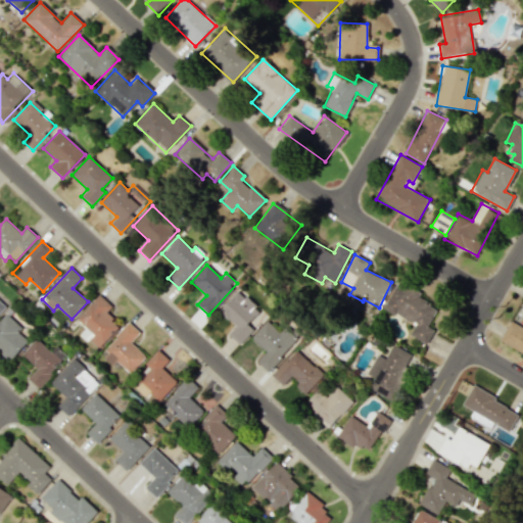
[(383,308),(415,324),(410,335),(427,344),(434,329),(428,326),(439,303),(396,283),(383,308)]
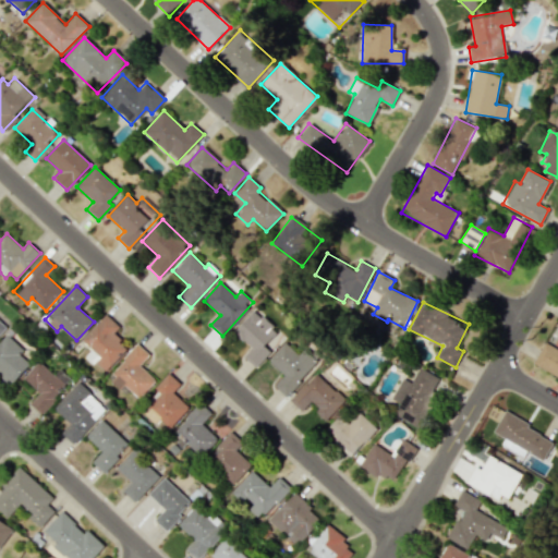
[(233,332),(251,349),(243,356),(255,368),(270,352),(266,347),(279,332),(254,310),(233,332)]
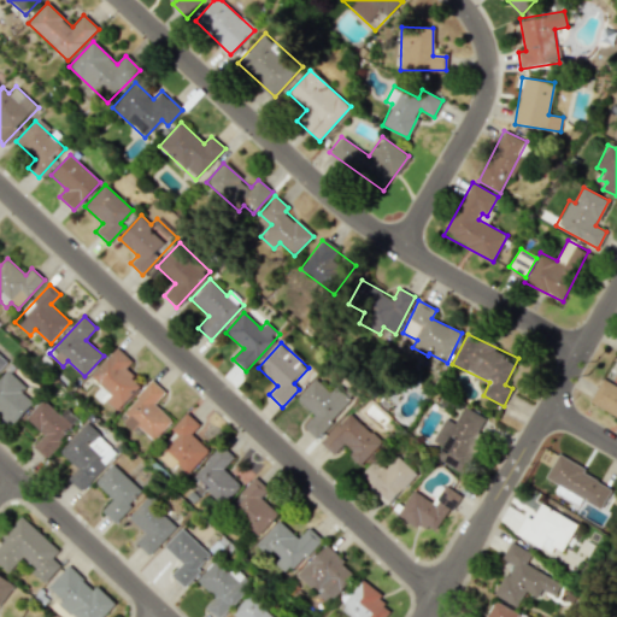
[(141,385),(125,369),(131,362),(117,347),(90,376),(101,387),(95,394),(116,412),(141,385)]
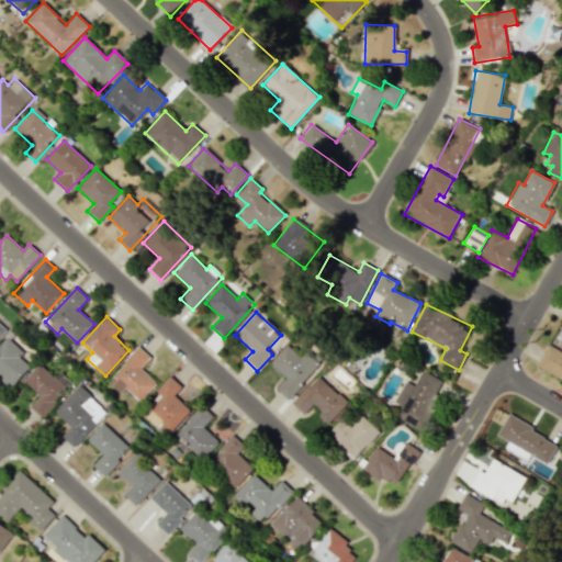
[(0,378),(11,388),(31,367),(21,358),(24,353),(8,337),(0,345),(0,378)]
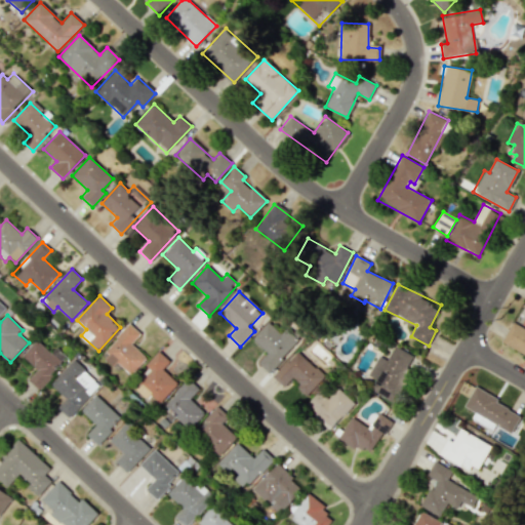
[(267,353),(258,363),(269,372),(300,336),(288,325),(280,333),(268,322),(252,339),(267,353)]
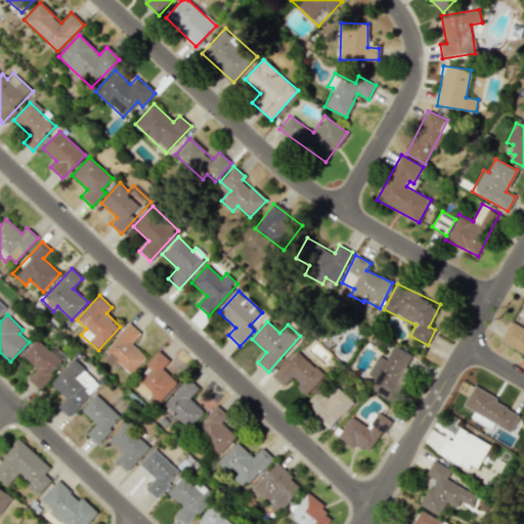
[(500,342),(523,354),(523,328),(511,321),(500,342)]
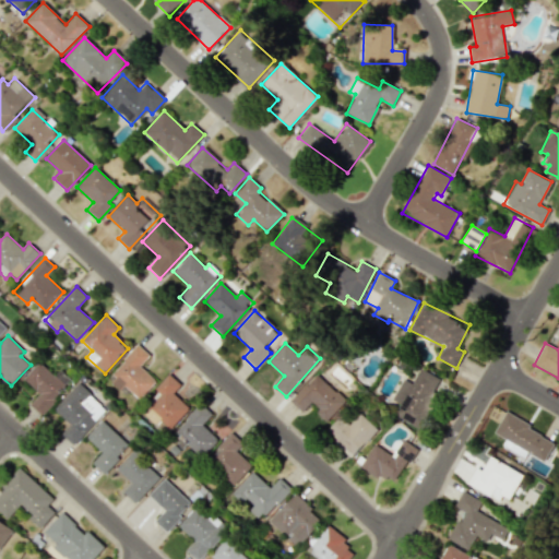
[(140,366),(150,356),(138,345),(106,379),(119,391),(125,385),(139,399),(155,381),(140,366)]
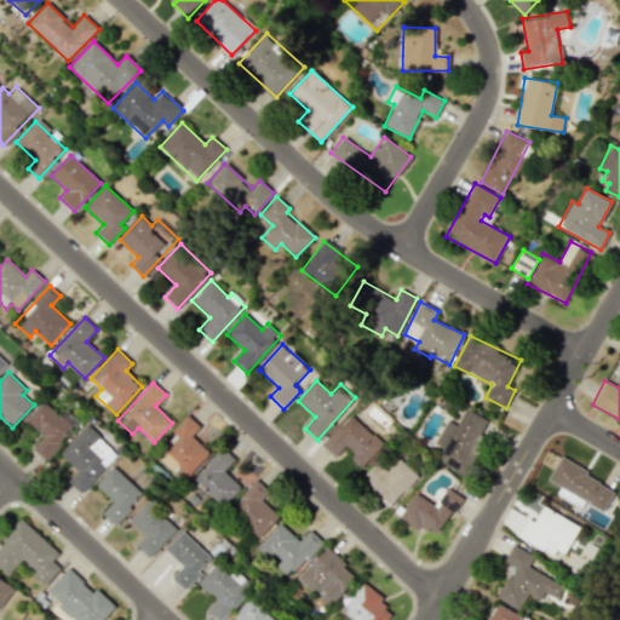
[(44,436),(33,448),(45,459),(79,422),(67,409),(61,417),(44,401),(26,420),(44,436)]
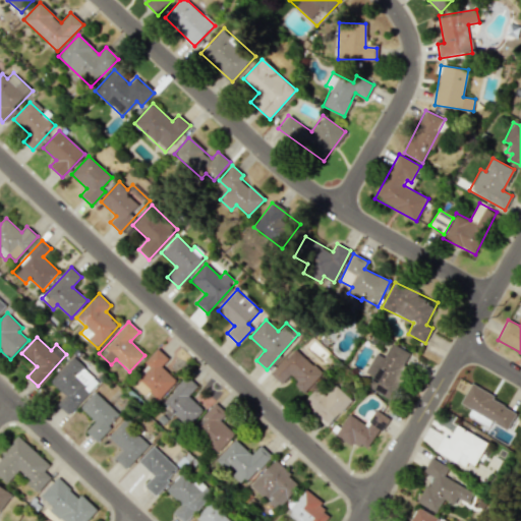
[(365,372),(372,377),(366,387),(390,399),(412,354),(391,343),(384,357),(375,353),(365,372)]
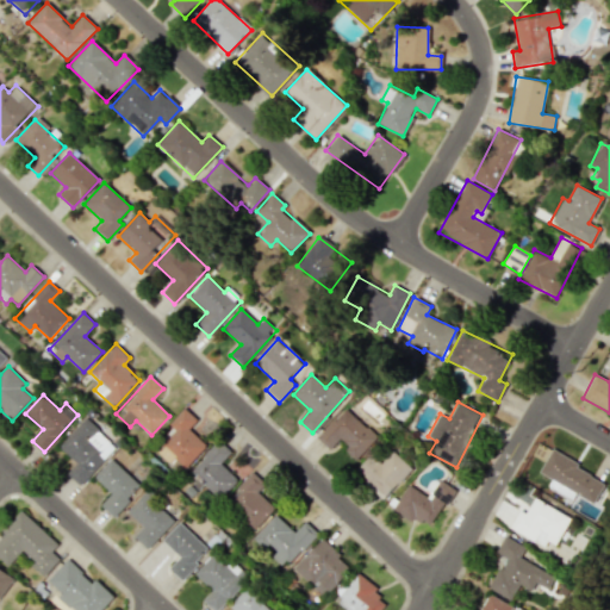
[(317,437),(330,449),(337,441),(356,459),(377,437),(344,408),(317,437)]
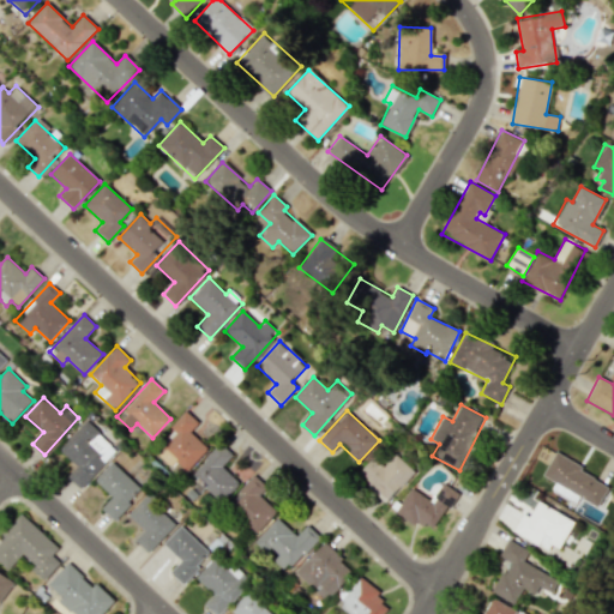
[(186,471),(208,449),(190,432),(198,422),(188,413),(154,451),(170,467),(175,462),(186,471)]
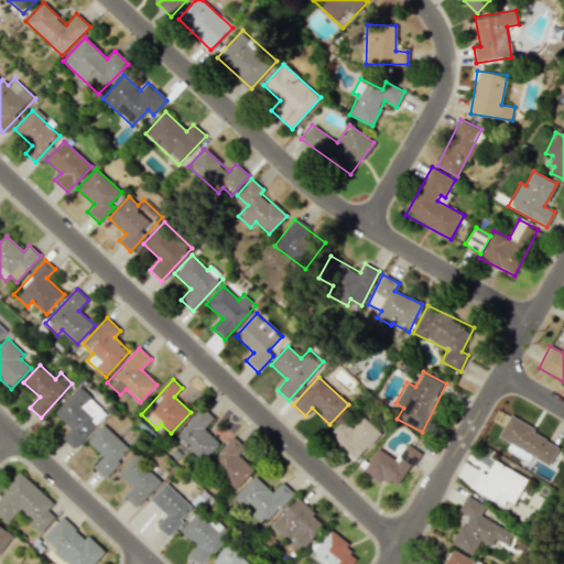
[(107,413),(78,387),(54,412),(71,429),(62,437),(74,448),(107,413)]
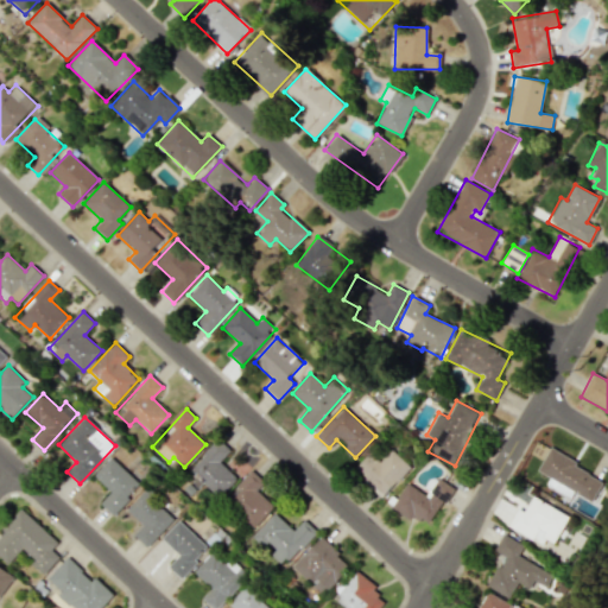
[(230,451),(217,439),(189,469),(219,498),(236,479),(220,462),(230,451)]
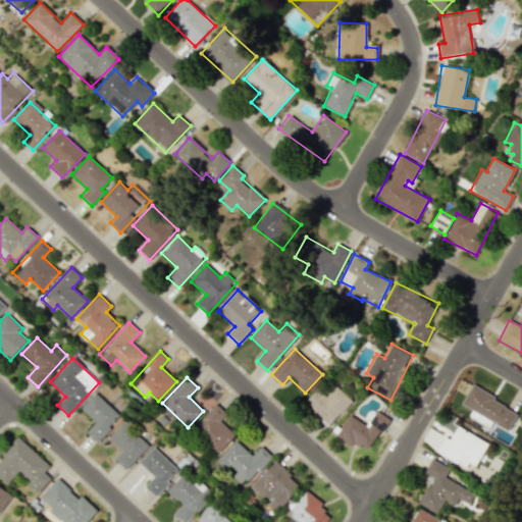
[(352,401),(335,385),(326,397),(318,388),(304,404),(328,426),(352,401)]
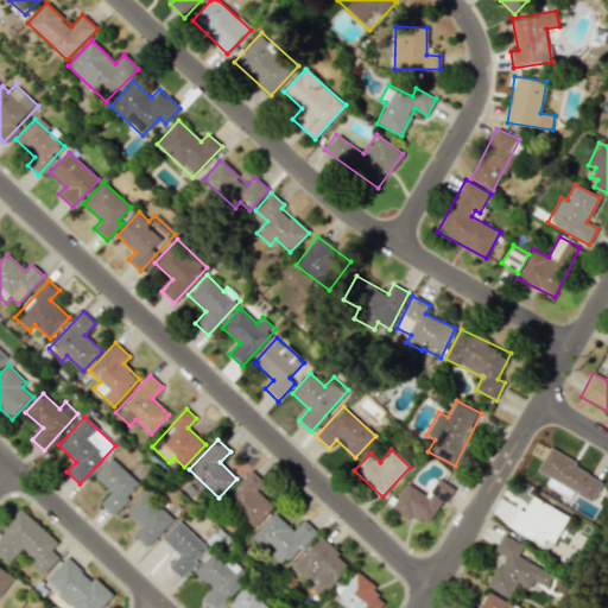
[(538,472),(550,477),(546,485),(572,499),(569,506),(587,517),(606,480),(549,450),(538,472)]
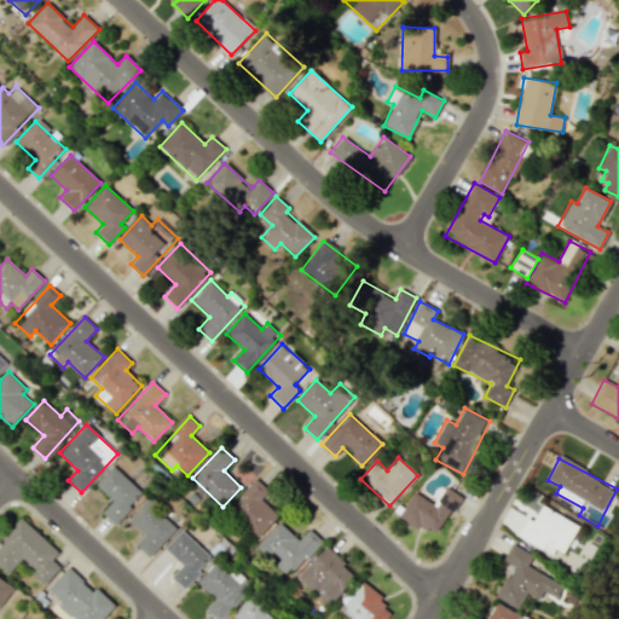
[(114,525),(143,493),(113,466),(96,484),(113,501),(102,513),(114,525)]
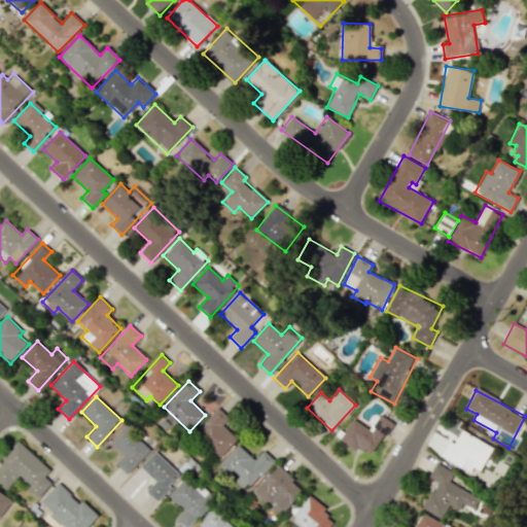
[(221,457),(244,432),(217,408),(204,421),(208,425),(198,435),(221,457)]
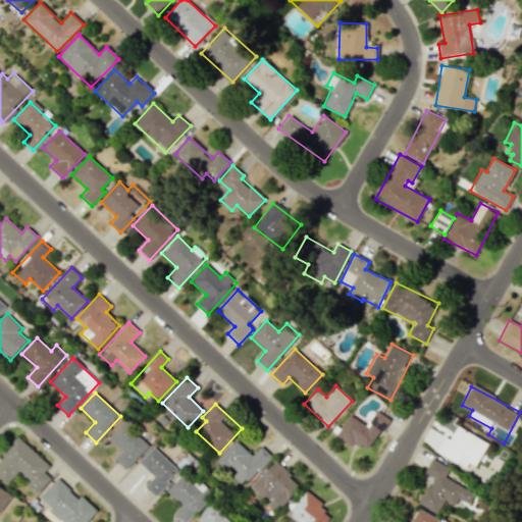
[(349,415),(336,434),(367,454),(388,418),(374,409),(365,424),(349,415)]
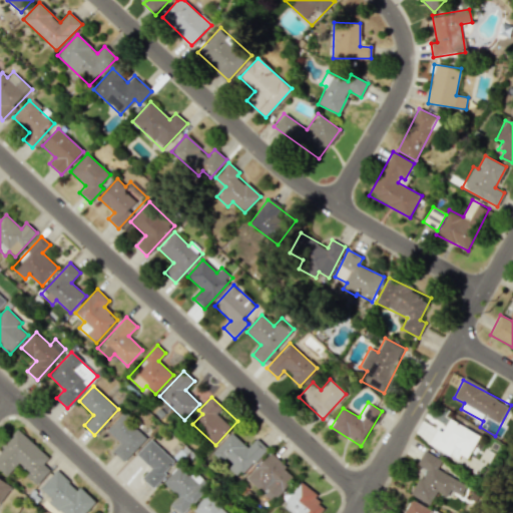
[(146,437),(121,414),(106,430),(120,443),(112,452),(124,462),(146,437)]
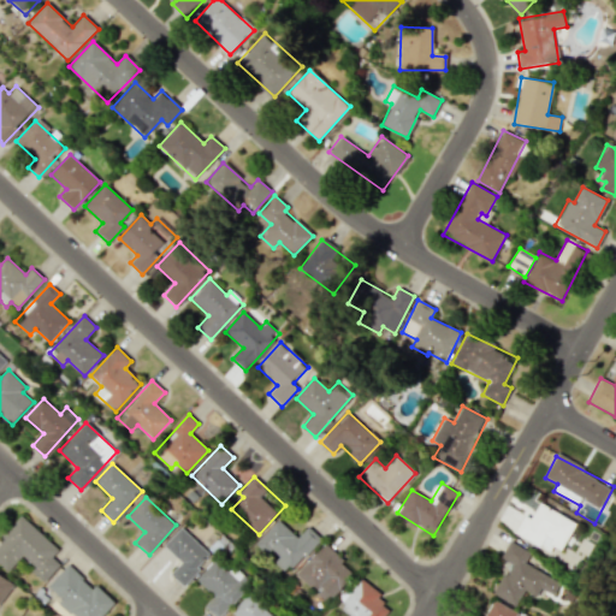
[(515,534),(549,550),(551,545),(563,551),(576,521),(539,504),(532,517),(525,514),(515,534)]
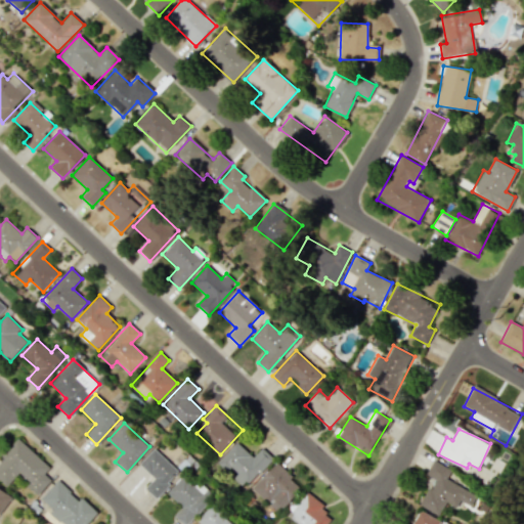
[(38,493),(51,480),(44,474),(50,468),(19,439),(0,459),(0,480),(6,486),(17,474),(38,493)]
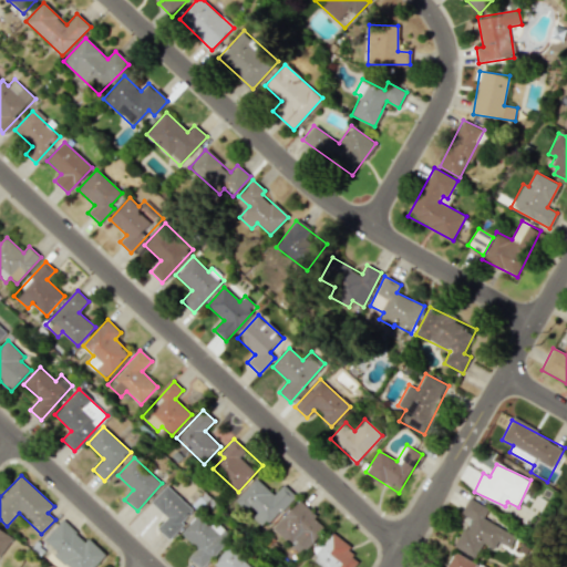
[(237,498),(255,515),(253,517),(265,528),(295,496),(282,485),(275,495),(256,478),(237,498)]
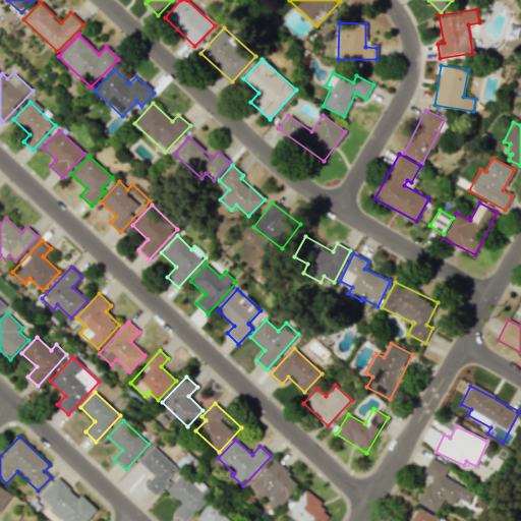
[(154,475),(145,485),(155,495),(178,469),(153,446),(138,461),(154,475)]
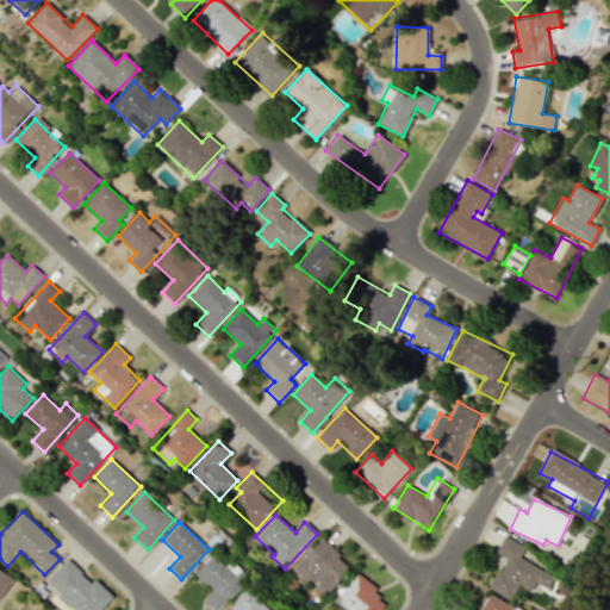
[(323,539),(294,566),(323,597),(352,568),(323,539)]
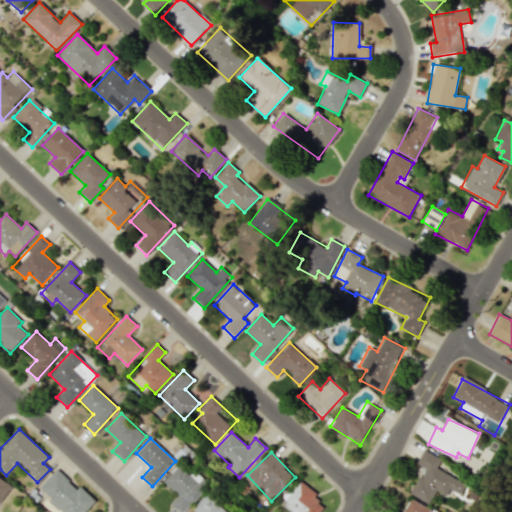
[(410,494),(429,504),(436,489),(458,500),(470,478),(421,453),(416,464),(424,468),(410,494)]
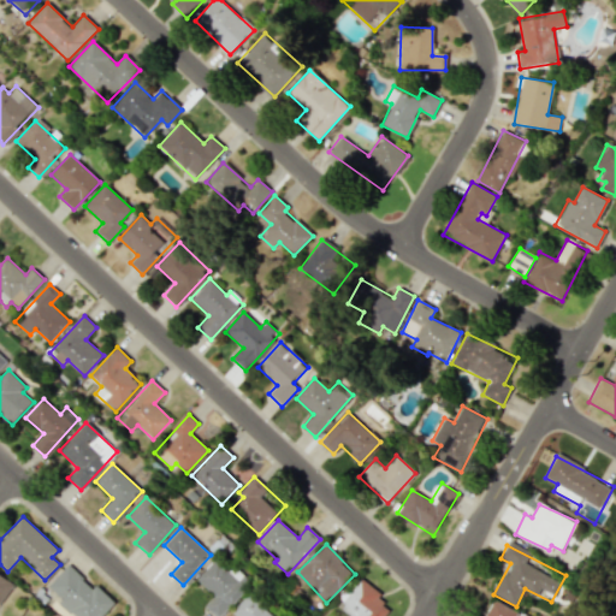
[(219,615),(248,585),(218,556),(197,579),(214,596),(205,606),(215,615),(219,615)]
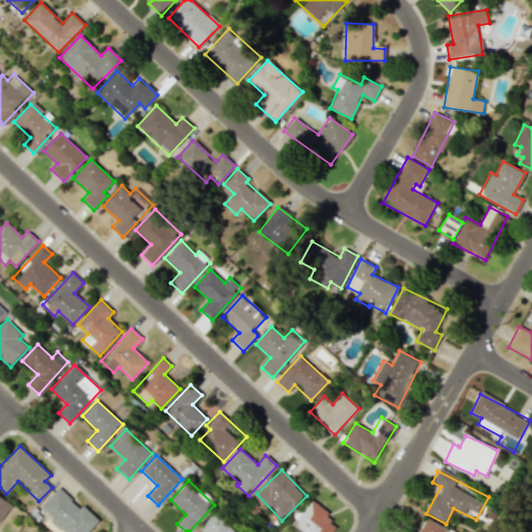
[(42,506),(53,517),(51,520),(63,531),(88,531),(99,521),(83,505),(81,508),(58,487),(42,506)]
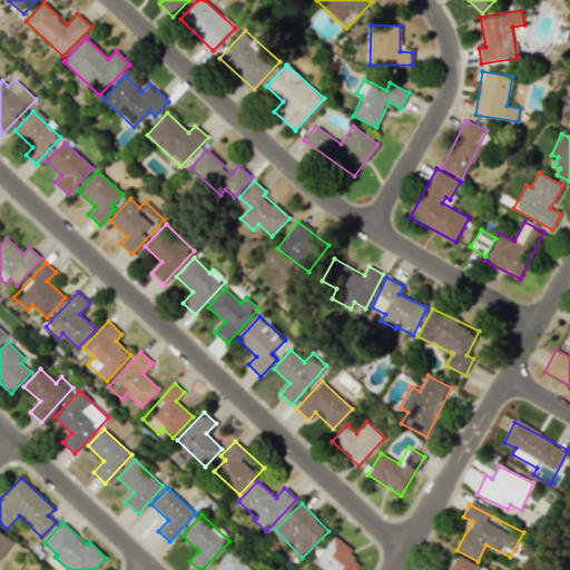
[(0,558),(12,539),(0,531),(0,558)]
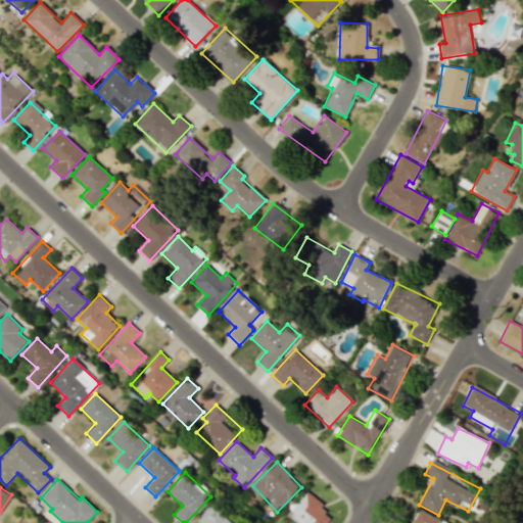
[(330,522),(336,517),(304,491),(288,512),(300,522),(330,522)]
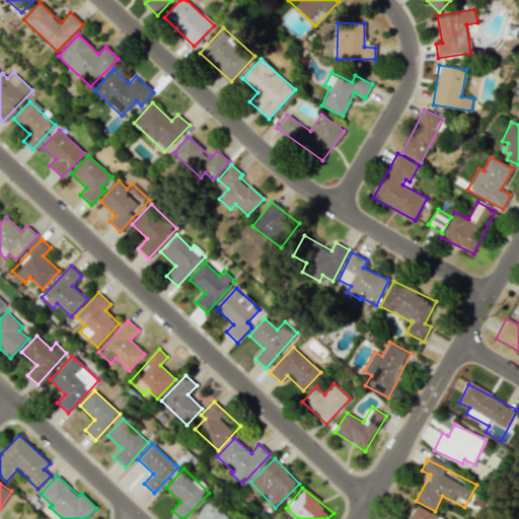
[(231,518),(210,499),(195,516),(198,518),(231,518)]
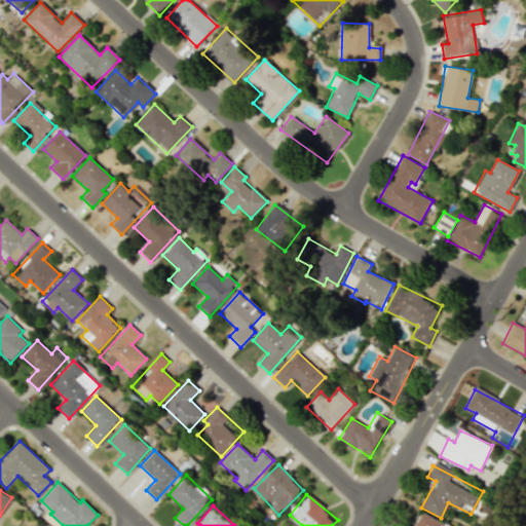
[(413,525),(405,525),(404,525),(441,525),(443,523),(422,512),(413,525)]
